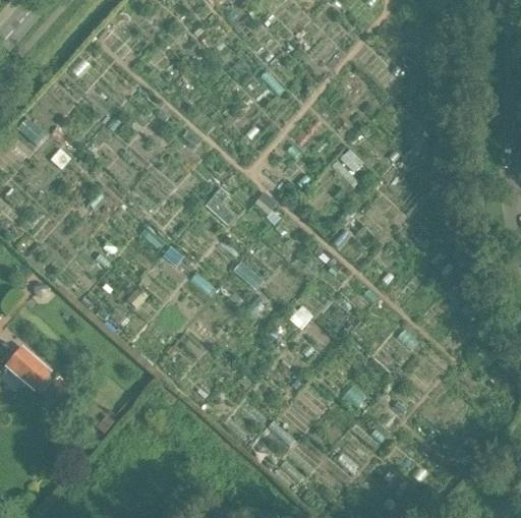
[(264,191),(257,198),(271,210),(277,203),(264,191)]
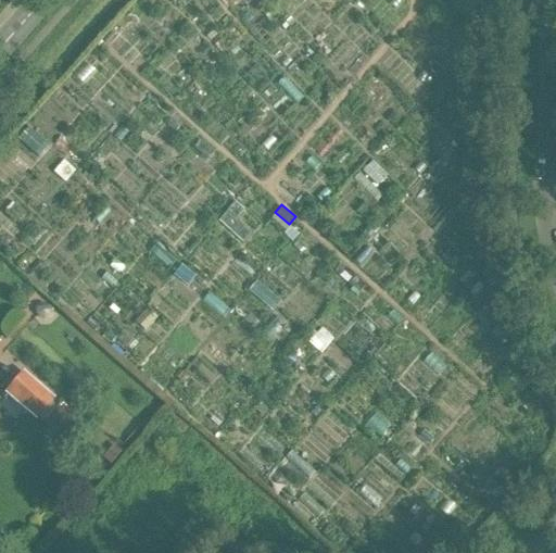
[(53,309),(52,306),(46,301),(45,301),(43,301),(41,301),(40,301),(35,304),(36,312),(42,318),(43,319),(47,321),(49,319),(51,318),(53,317),(54,315),(54,313),(54,311),(53,309)]
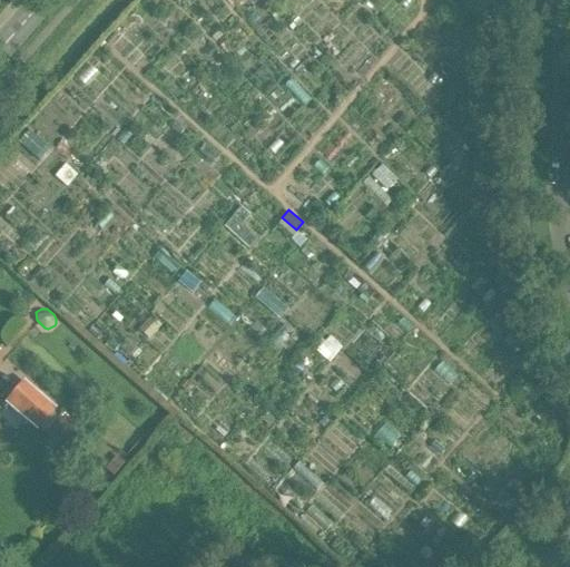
[(148,336),(161,323),(151,313),(138,326),(148,336)]
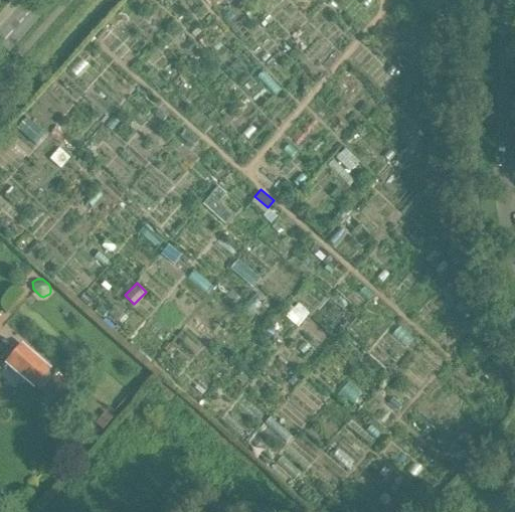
[(50,367),(21,342),(4,362),(33,387),(50,367)]
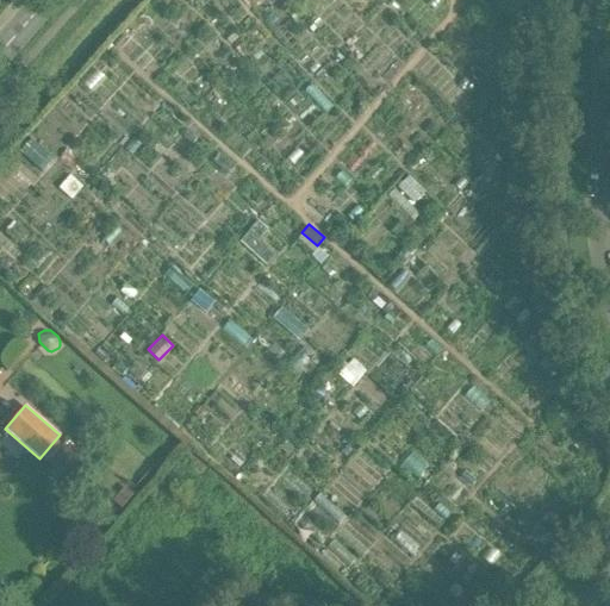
[(120,507),(134,492),(125,485),(112,500),(120,507)]
